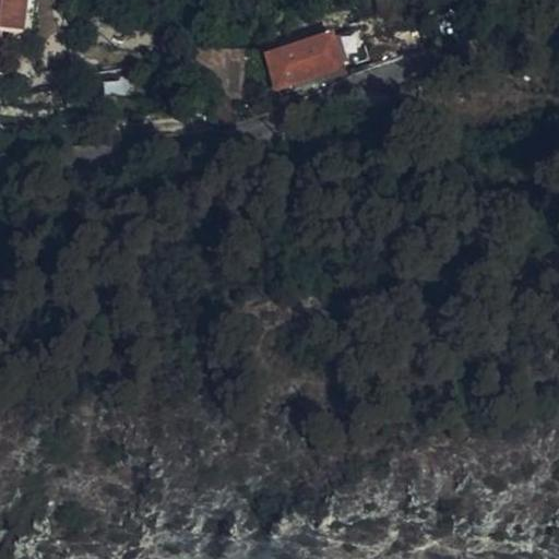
[(0,0),(0,27),(23,31),(25,14),(26,0),(0,0)]
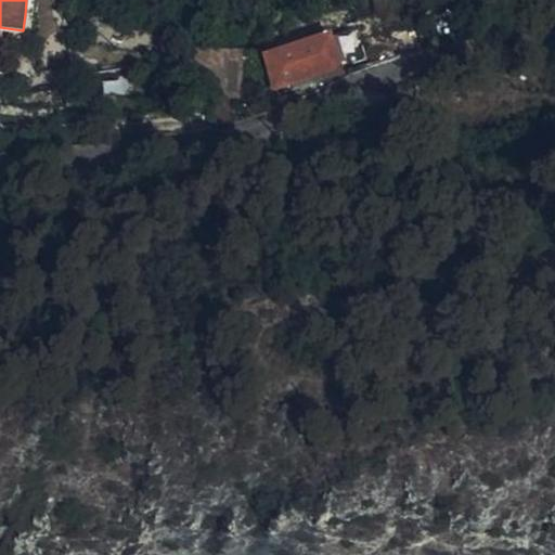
[(26,0),(25,14),(36,15),(36,0),(26,0)]
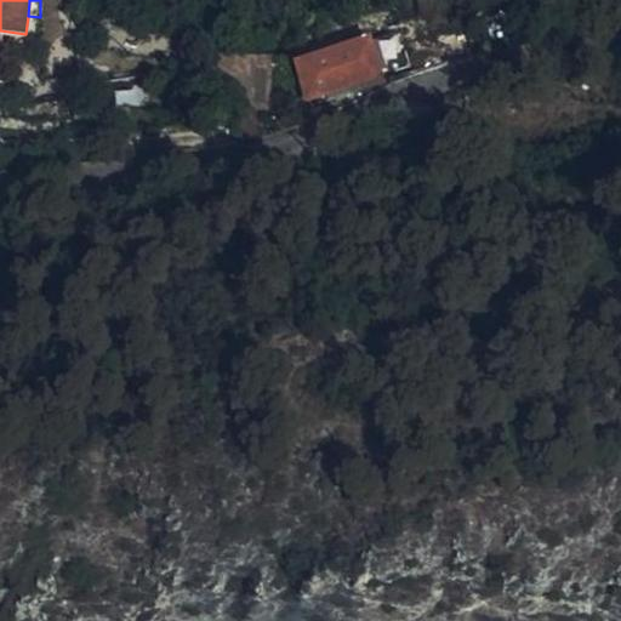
[(309,83),(314,93),(363,72),(357,61),(369,56),(362,41),(291,72),(298,87),(309,83)]
